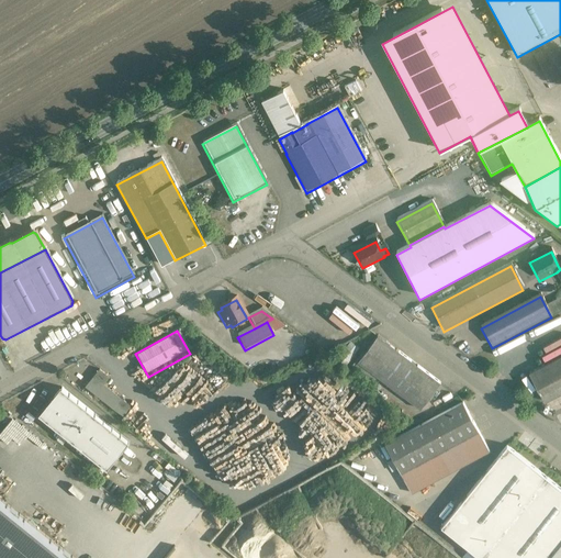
[(377,339),(357,365),(379,381),(399,355),(377,339)]
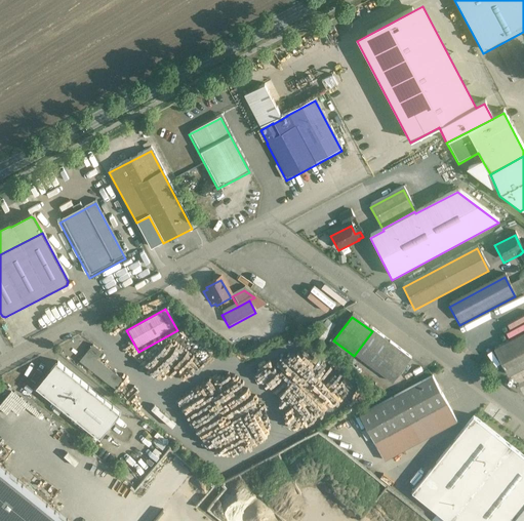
[(314,337),(322,344),(334,328),(326,322),(314,337)]
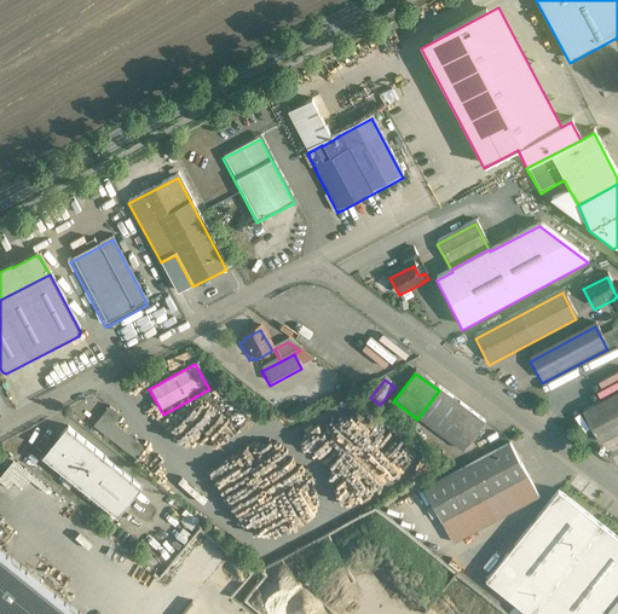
[(209,391),(201,400),(207,405),(215,394),(209,391)]
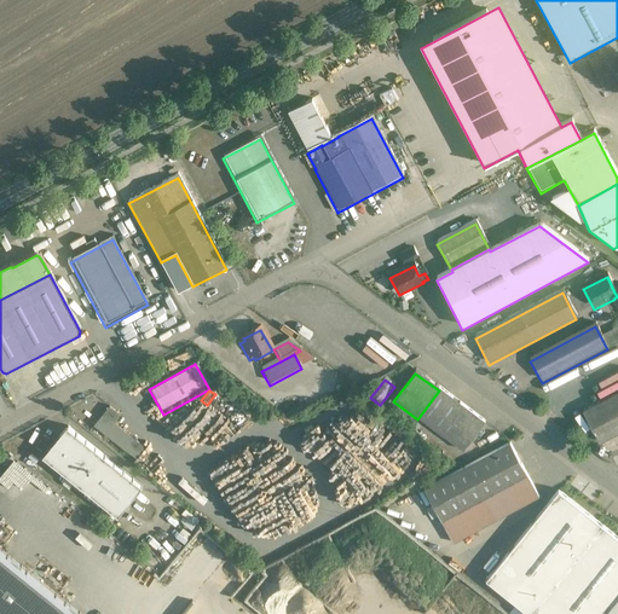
[(485,426),(439,391),(417,420),(463,455),(485,426)]
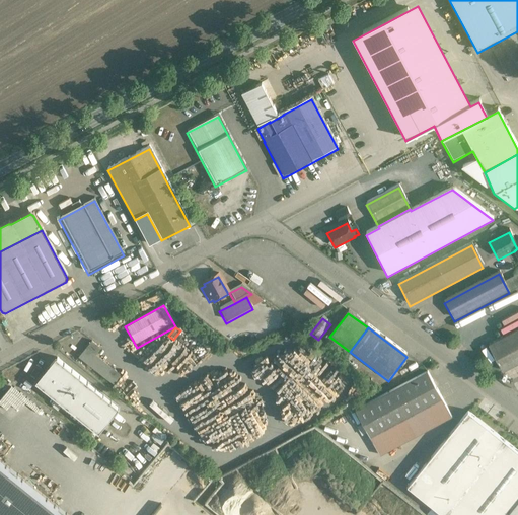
[(180,330),(173,340),(177,344),(185,335),(180,330)]
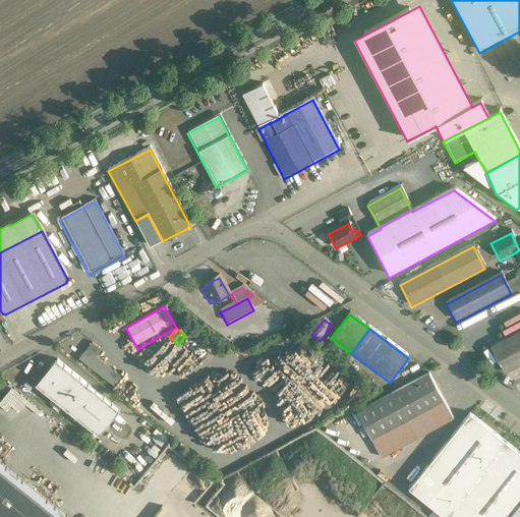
[(519,333),(489,349),(504,377),(519,367),(519,333)]
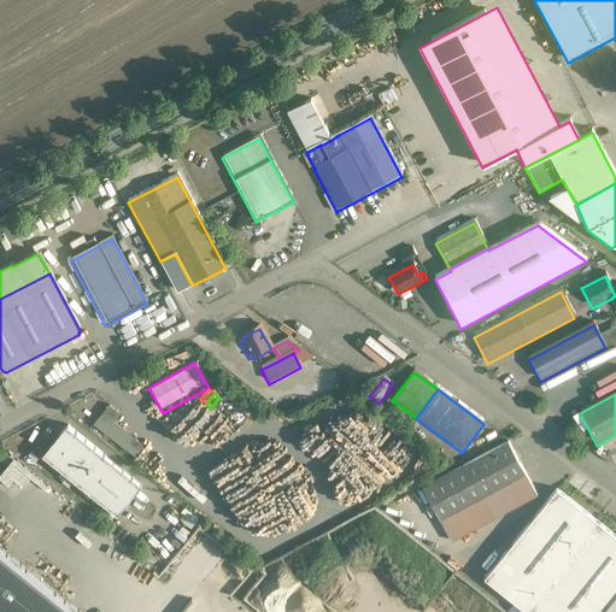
[(220,398),(211,409),(217,412),(226,402),(220,398)]
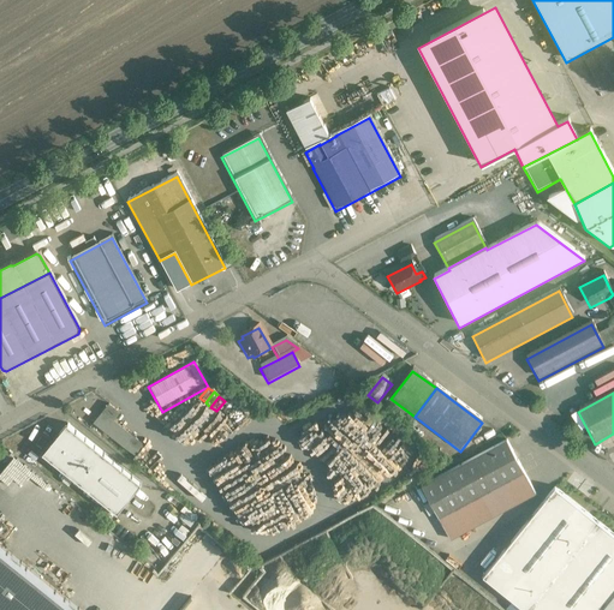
[(225,401),(216,411),(221,416),(230,405),(225,401)]
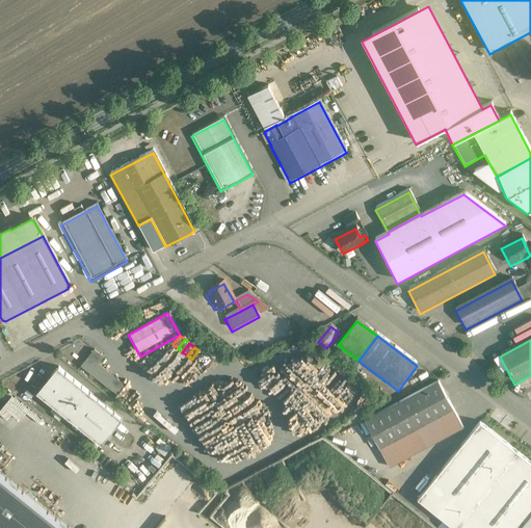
[(198,350),(191,360),(196,363),(203,354),(198,350)]
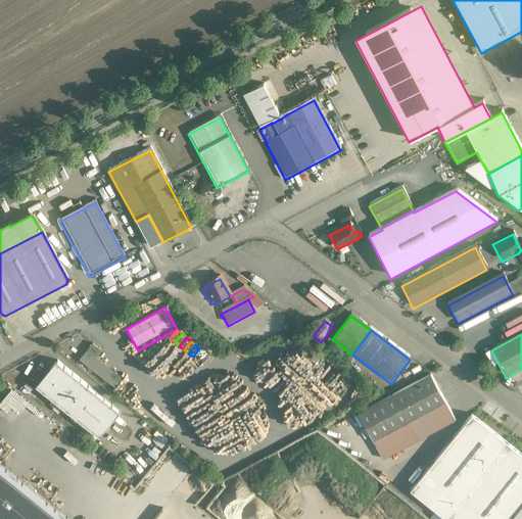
[(92,347),(79,363),(103,383),(111,374),(95,361),(100,355),(92,347)]
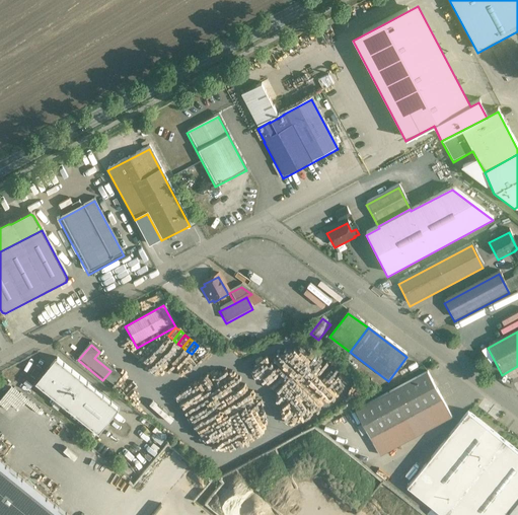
[(198,346),(192,354),(196,358),(203,350),(198,346)]
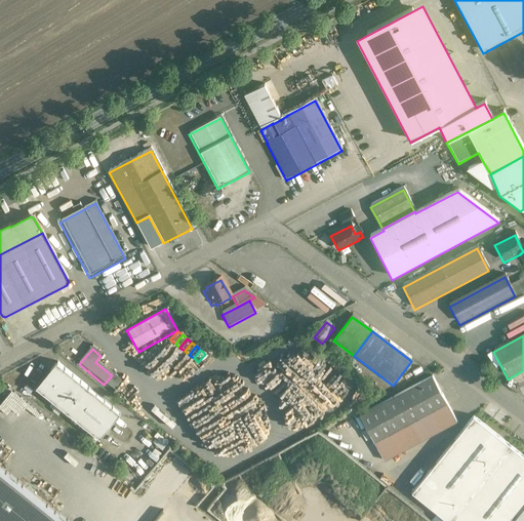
[(205,354),(198,362),(202,366),(209,357),(205,354)]
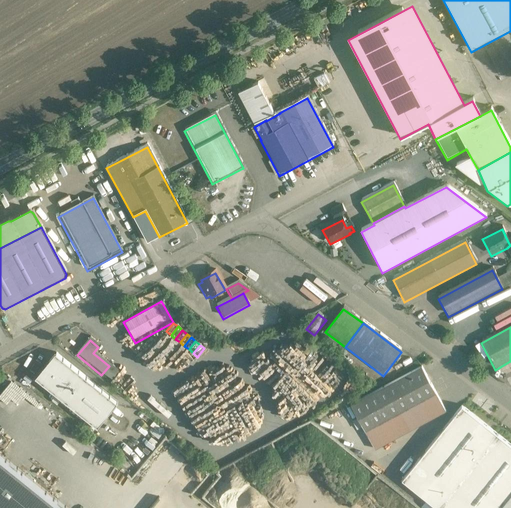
[(117,406),(55,356),(35,380),(97,431),(117,406)]
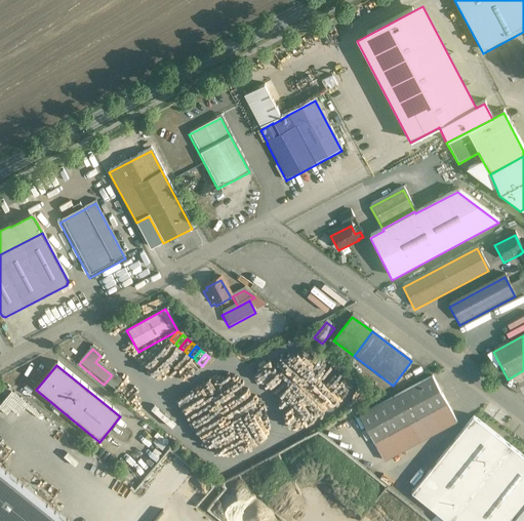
[(121,383),(112,375),(104,385),(114,392),(121,383)]
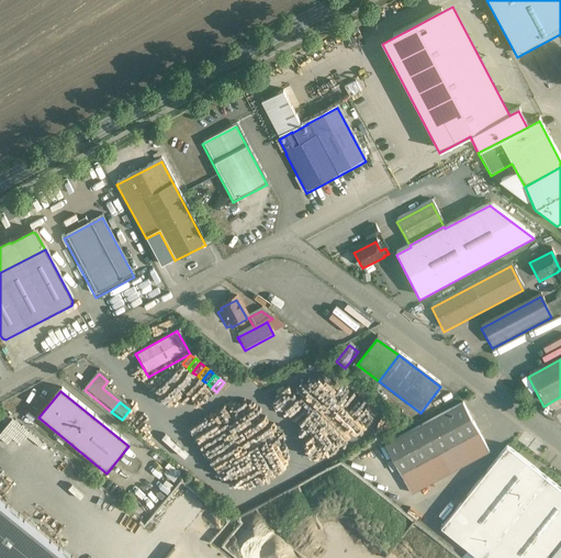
[(462,406),(384,448),(400,478),(478,436),(462,406)]
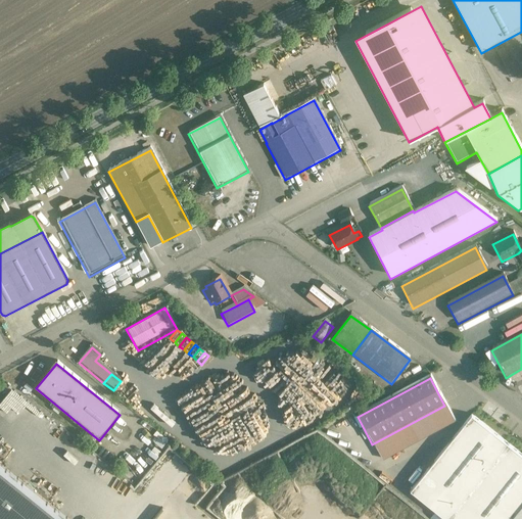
[(444,406),(372,444),(382,463),(455,424),(444,406)]
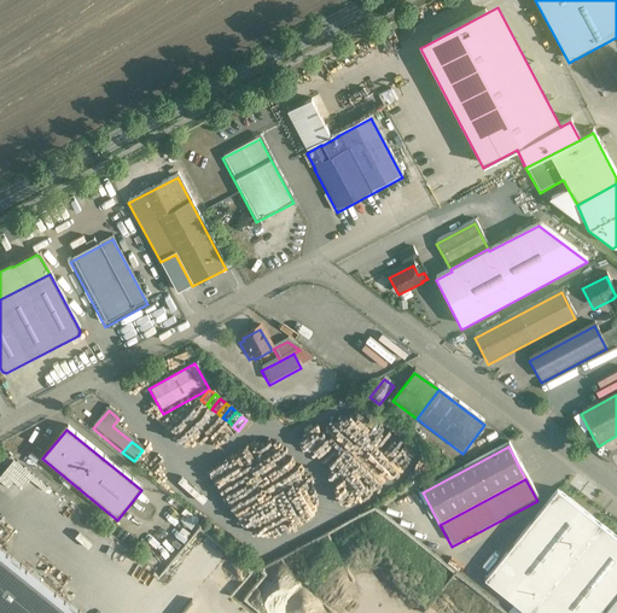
[(605,612),(616,599),(616,542),(557,494),(484,583),(522,612),(605,612)]
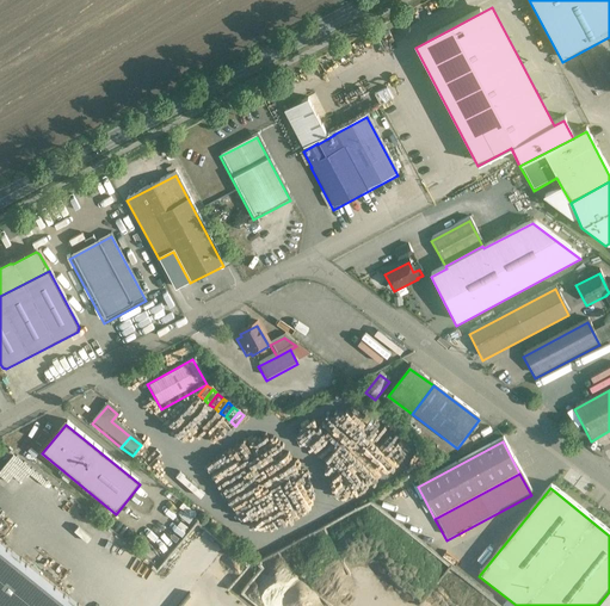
[(74,605),(0,545),(0,605),(74,605)]
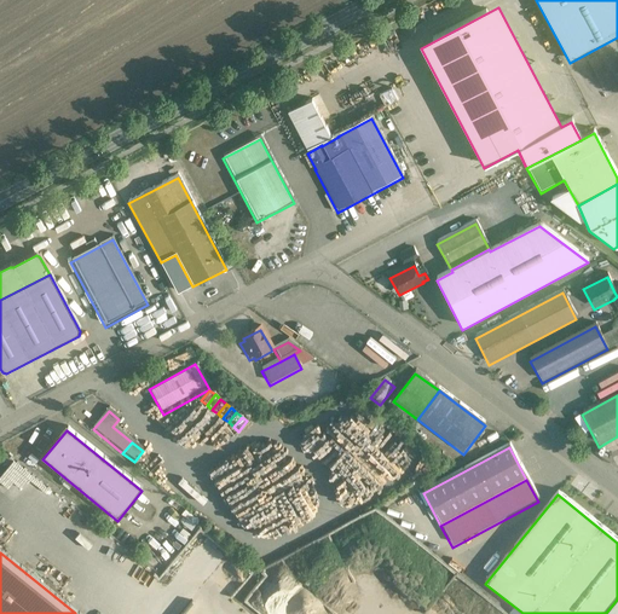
[(617,613),(617,600),(606,613),(617,613)]
